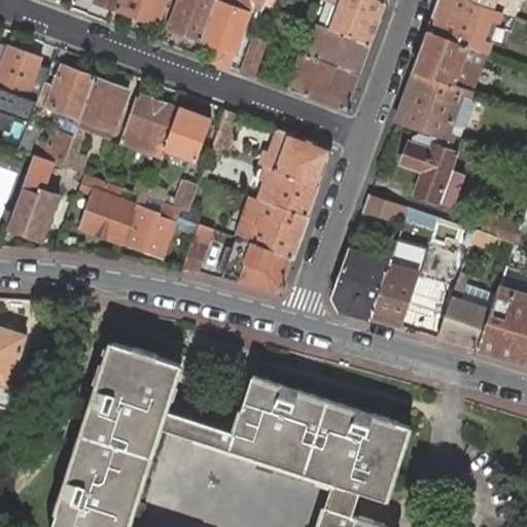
[(96,0),(96,1),(116,9),(118,0),(96,0)]
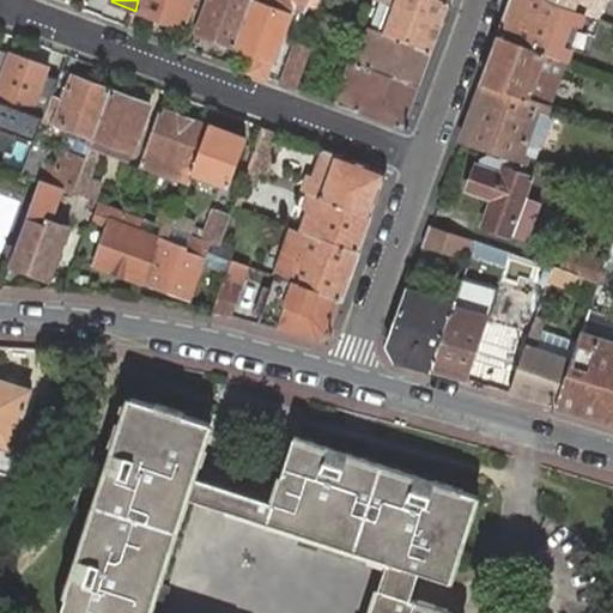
[(195,0),(138,0),(135,11),(184,29),(195,0)]
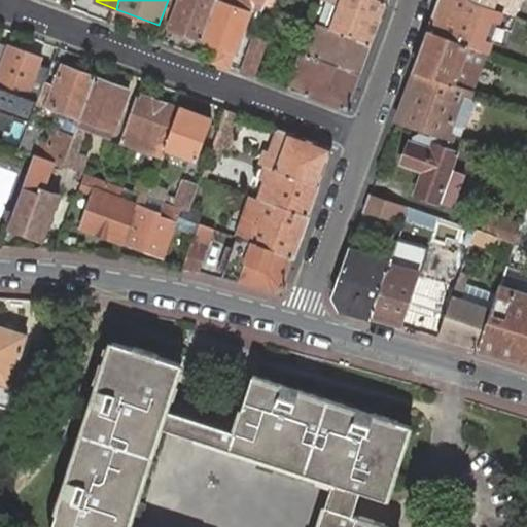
[(179,0),(169,29),(203,41),(218,1),(217,0),(179,0)]
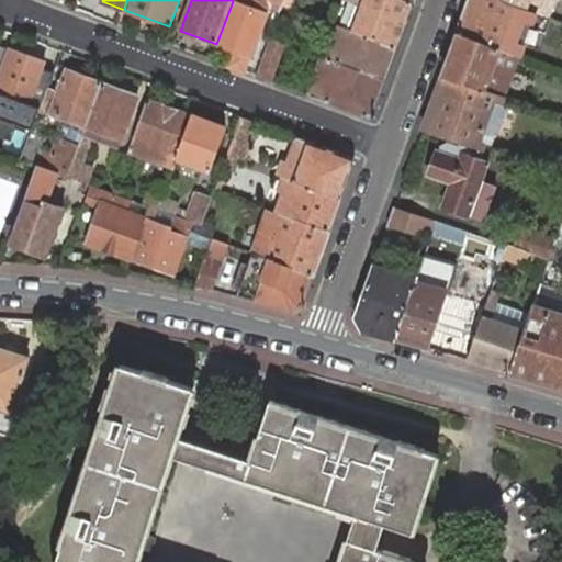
[(232,0),(233,1),(216,44),(234,51),(228,65),(244,71),(249,56),(251,56),(267,14),(271,3),(262,0),(260,8),(251,4),(253,0),(232,0)]
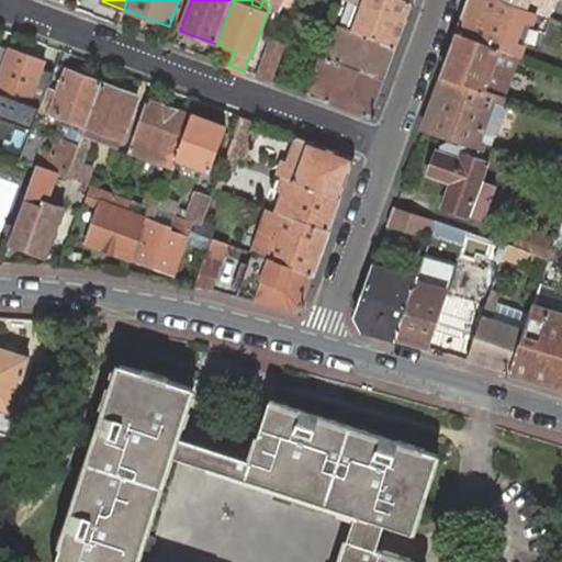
[(395,46),(412,2),(404,0),(349,0),(357,3),(347,29),(353,31),(395,46)]
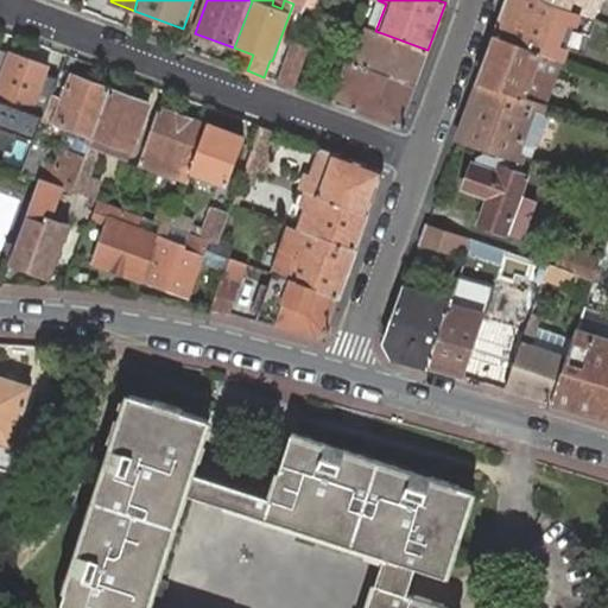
[(543,0),(508,0),(496,35),(561,59),(562,59),(565,48),(561,45),(569,23),(575,25),(578,13),(543,0)]
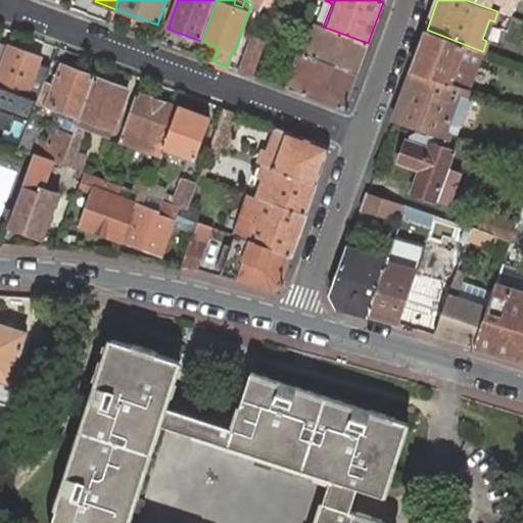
[(467,0),(497,11),(506,14),(511,0),(467,0)]
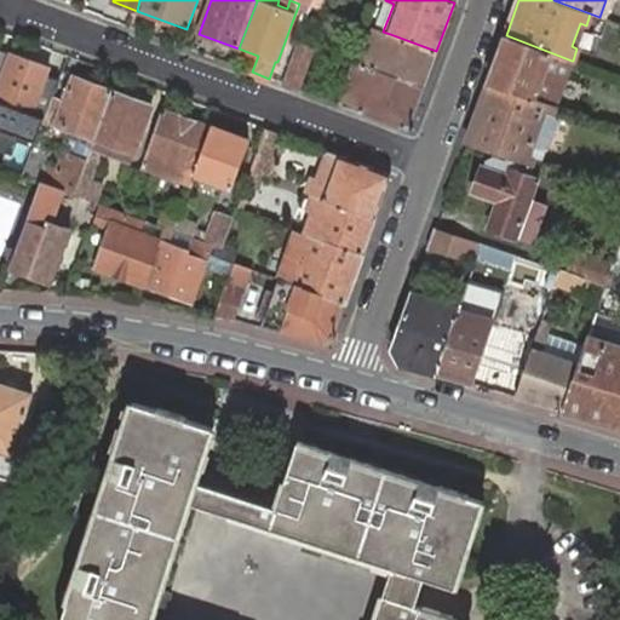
[(423,87),(436,51),(390,34),(383,32),(379,30),(374,28),(361,64),(423,87)]
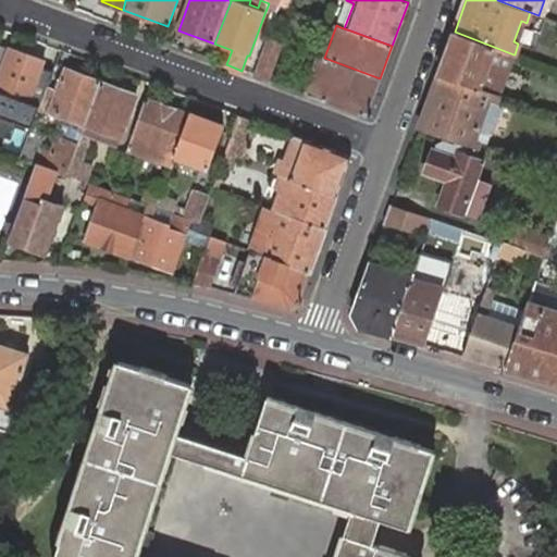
[(506,74),(514,54),(455,32),(438,75),(492,94),(500,72),(506,74)]
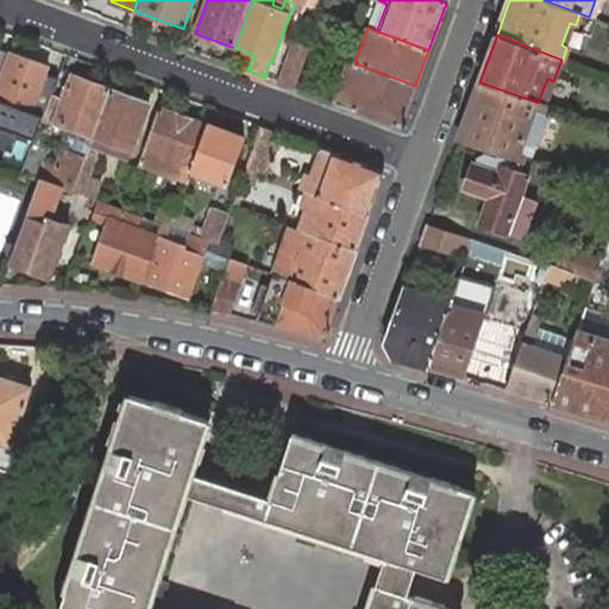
[(307,45),(293,41),(277,82),(292,87),(307,45)]
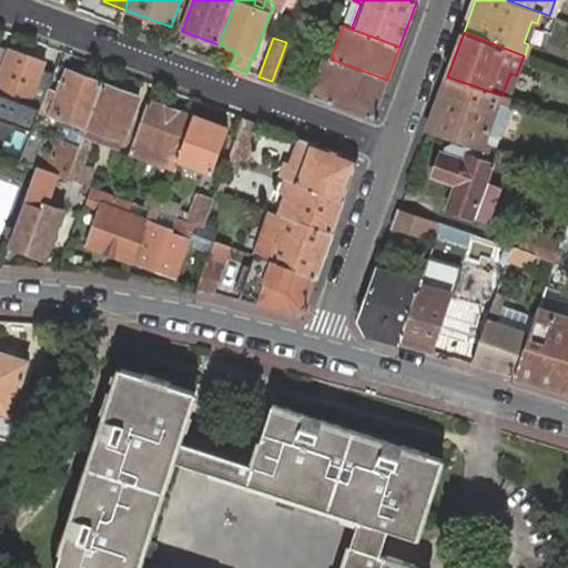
[(0,70),(0,120),(12,125),(17,112),(24,114),(40,72),(24,67),(27,58),(8,50),(0,70)]
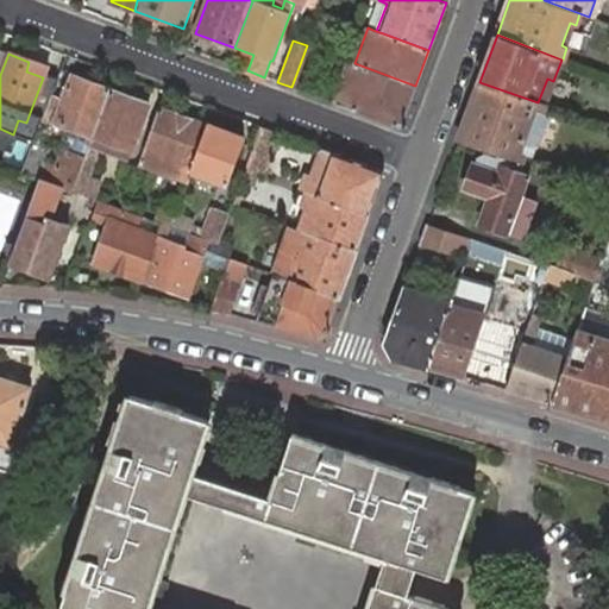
[(400,127),(415,86),(355,63),(347,61),(343,76),(347,79),(338,105),(400,127)]
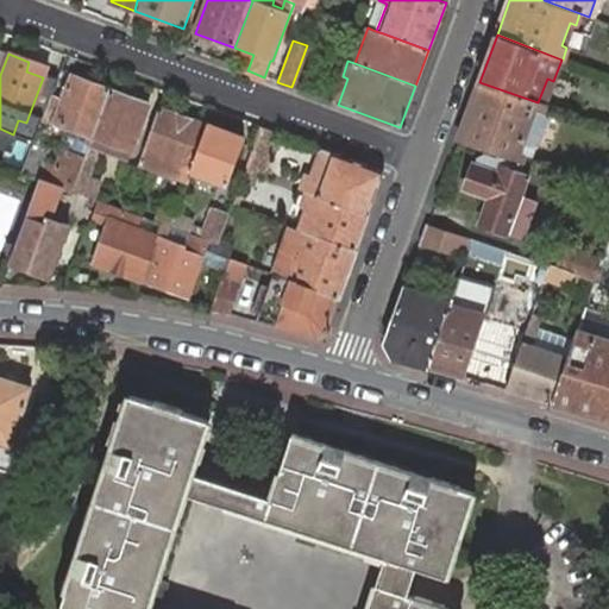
[(26,71),(43,77),(46,68),(29,62),(26,71)]
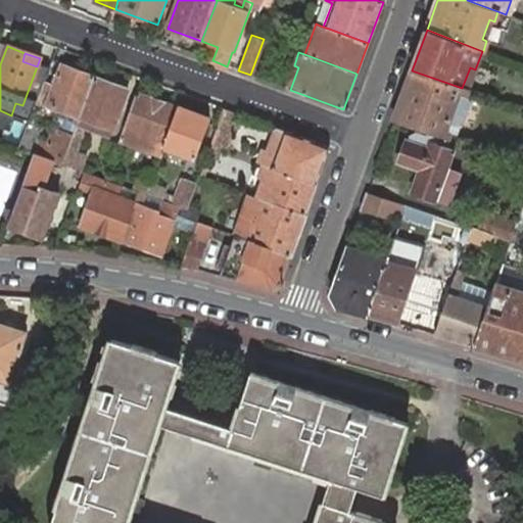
[(19,147),(36,153),(53,160),(62,163),(95,78),(61,64),(53,86),(46,106),(43,112),(64,120),(61,131),(53,127),(48,141),(39,137),(42,129),(28,124),(19,147)]
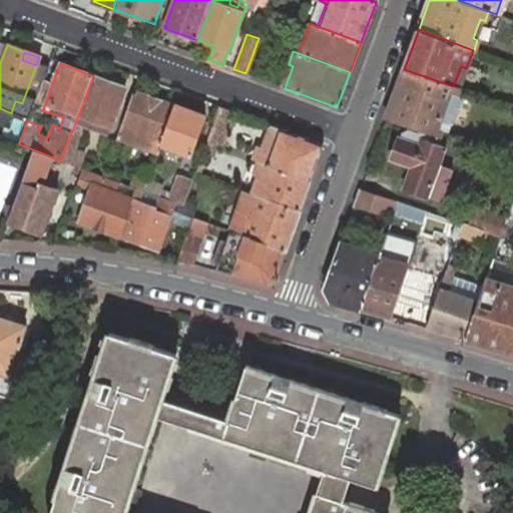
[(404,69),(387,119),(420,130),(434,135),(441,137),(444,130),(437,128),(441,119),(449,123),(455,119),(462,100),(460,95),(457,94),(460,88),(453,86),(404,69)]
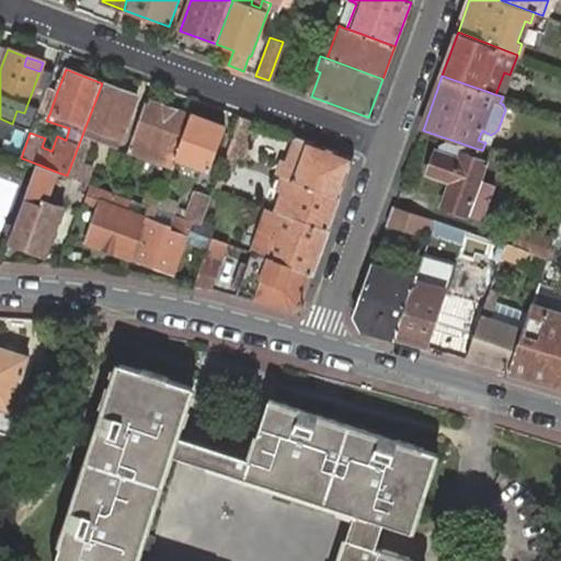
[(67,175),(87,182),(92,167),(82,163),(90,144),(89,136),(91,127),(99,129),(94,137),(118,147),(127,123),(137,96),(102,83),(67,175)]
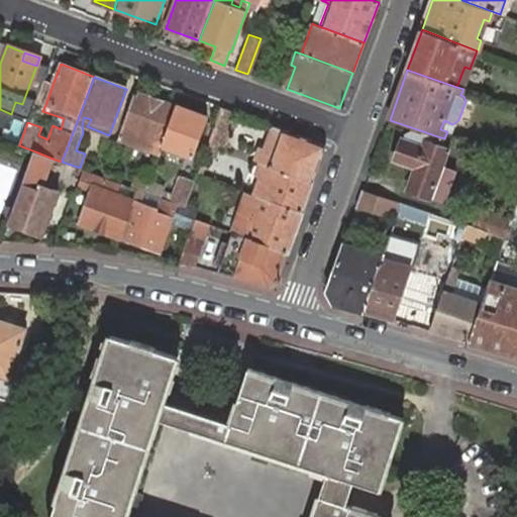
[(53,85),(43,82),(35,102),(45,105),(53,85)]
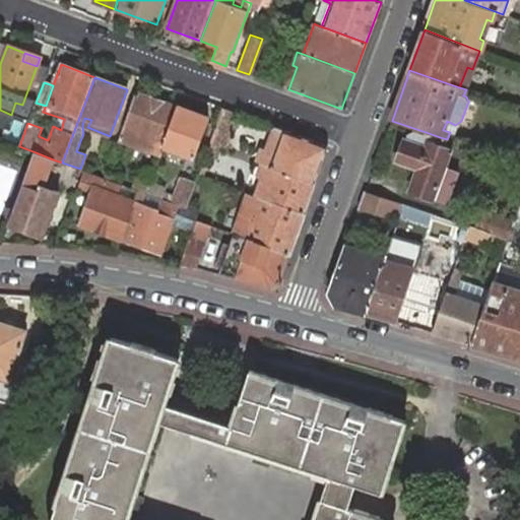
[(127,118),(119,139),(159,154),(163,146),(177,108),(136,92),(127,118)]
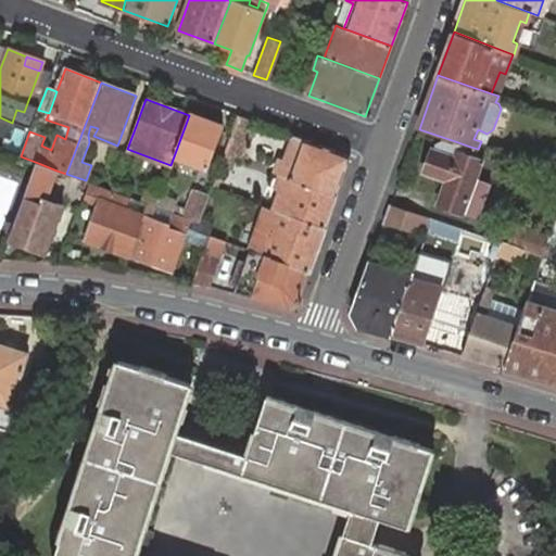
[(223,126),(189,115),(174,156),(207,168),(223,126)]
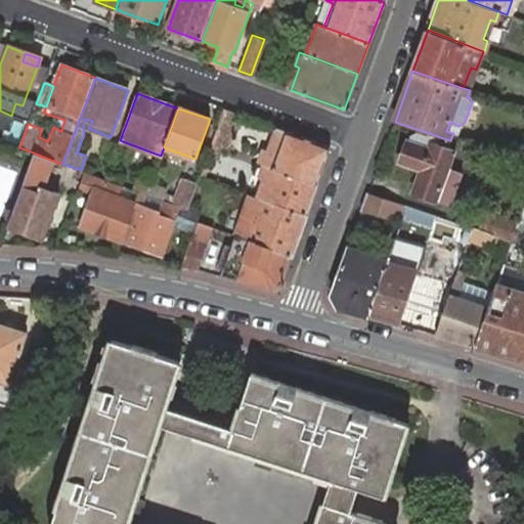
[(222,148),(228,150),(241,115),(224,108),(212,144),(222,148)]
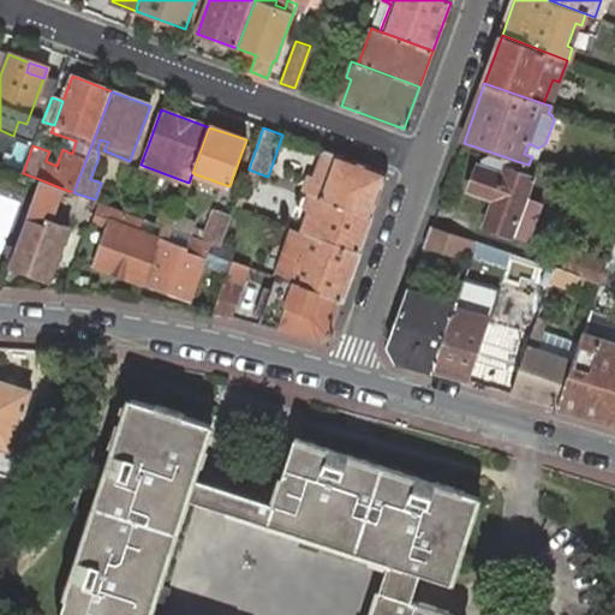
[(130,161),(141,165),(150,139),(139,135),(130,161)]
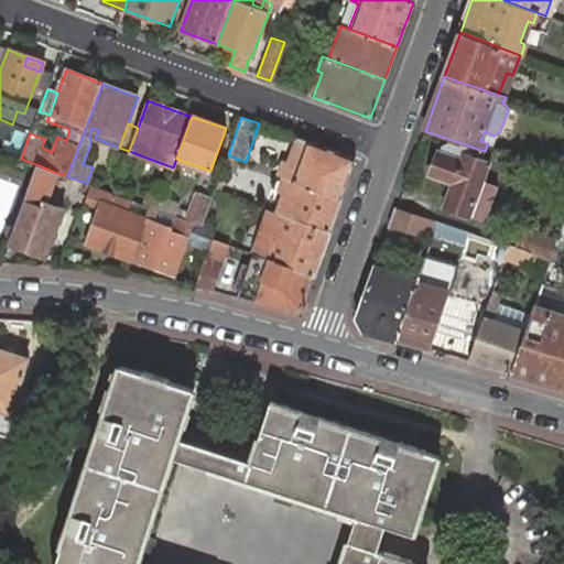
[(4,153),(21,159),(30,133),(13,127),(9,142),(4,153)]
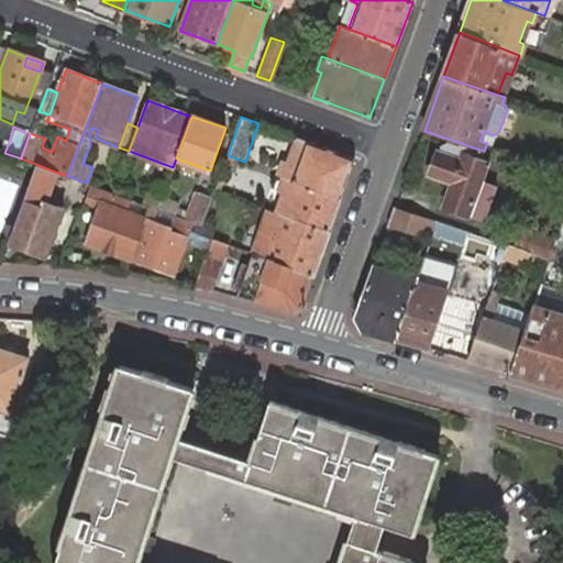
[(285,177),(341,198),(355,158),(297,138),(288,162),(284,161),(279,175),(285,177)]
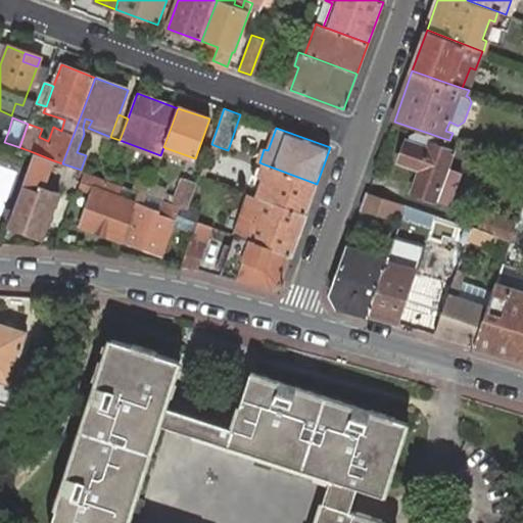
[(442,138),(428,133),(427,136),(417,133),(412,136),(410,142),(408,141),(399,161),(421,170),(413,191),(449,205),(462,175),(448,169),(454,153),(445,149),(449,140),(442,138)]
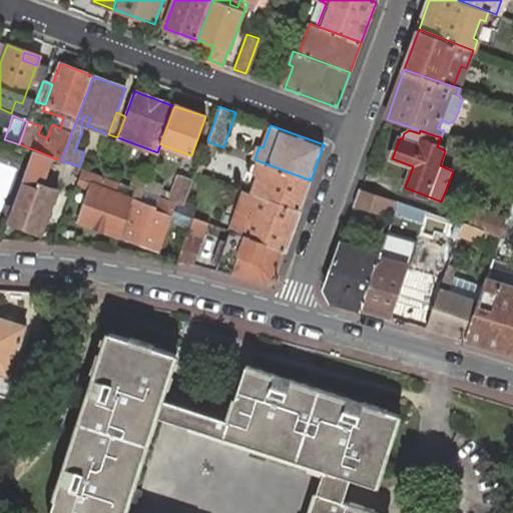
[(213,156),(217,145),(207,141),(203,152),(213,156)]
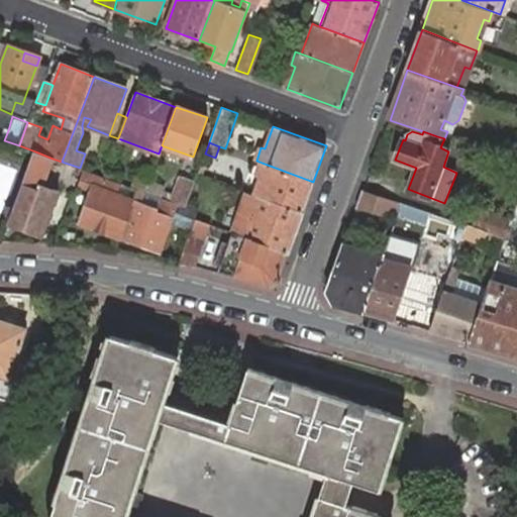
[(27,175),(9,222),(28,229),(31,222),(46,227),(60,191),(43,185),(40,190),(30,186),(31,180),(34,181),(36,176),(44,179),(53,159),(35,151),(27,175)]
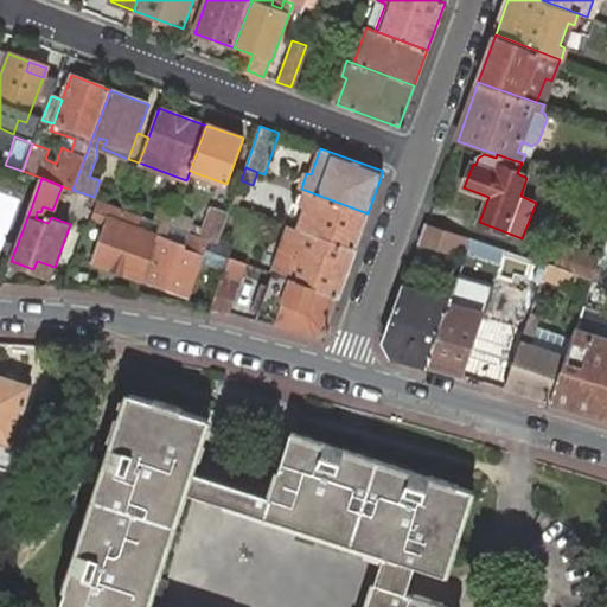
[(355,249),(368,213),(307,191),(301,206),(306,208),(298,229),(302,230),(355,249)]
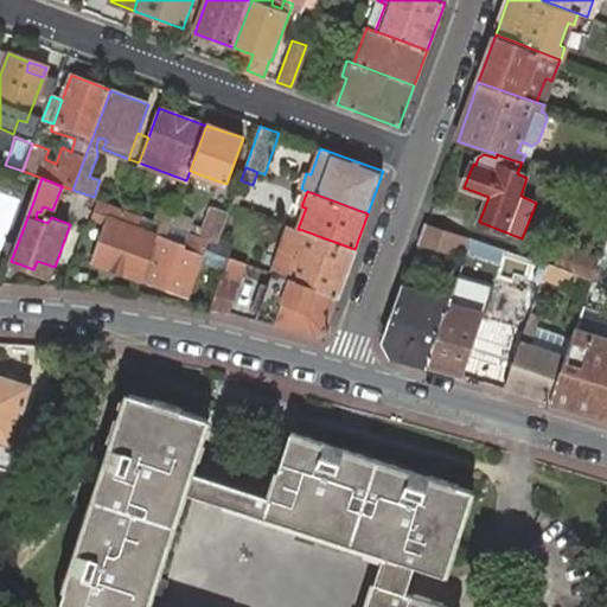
[(0,248),(18,198),(0,192),(0,248)]
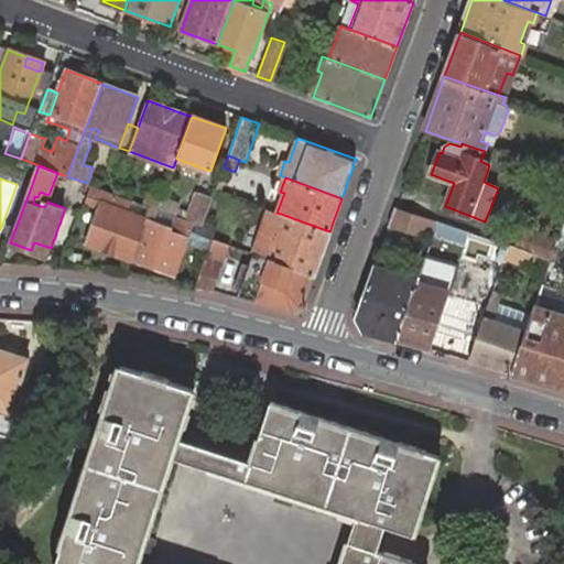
[(87,243),(131,259),(151,207),(142,204),(114,193),(90,185),(84,202),(100,207),(87,243)]
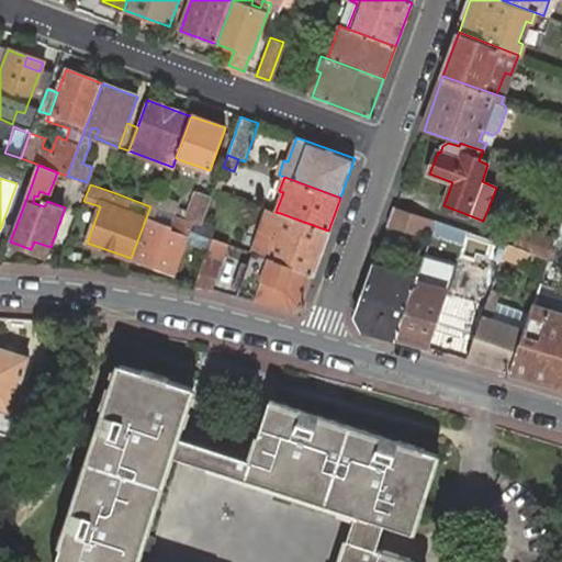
[(47,201),(48,194),(40,191),(37,197),(34,195),(33,202),(44,206),(47,201)]
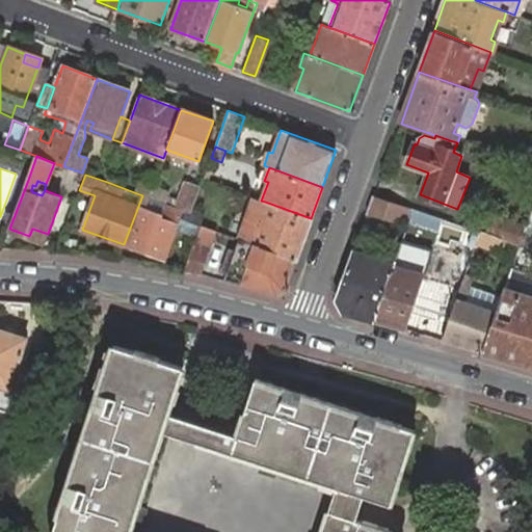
[(191,211),(200,188),(185,183),(176,208),(190,213),(191,211)]
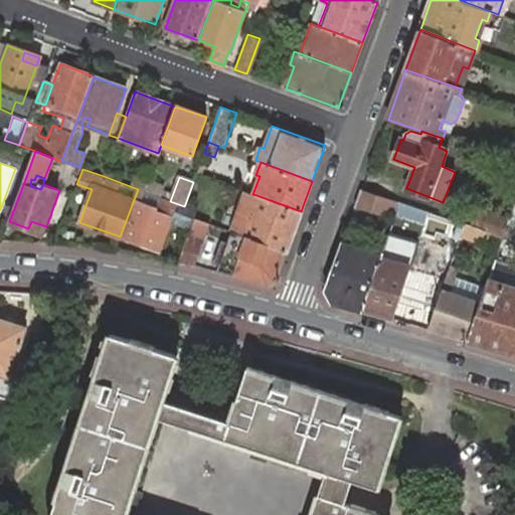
[(130,186),(138,189),(144,191),(147,182),(134,178),(130,186)]
